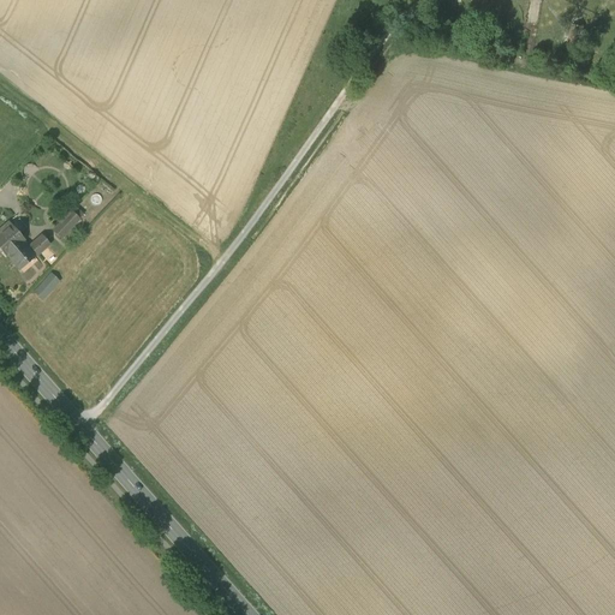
[(583,28),(572,25),(567,46),(578,48),(583,28)]
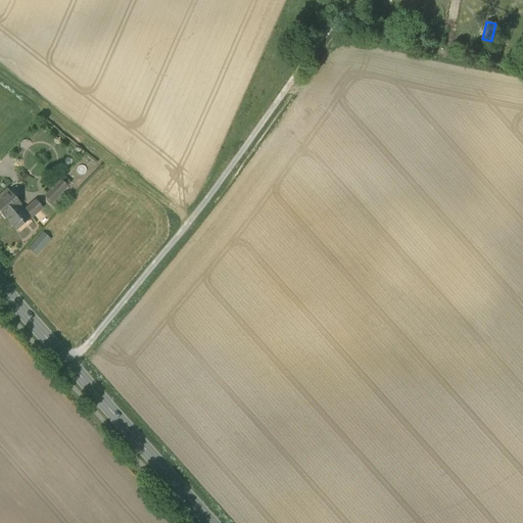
[(59,179),(44,196),(52,203),(67,186),(59,179)]
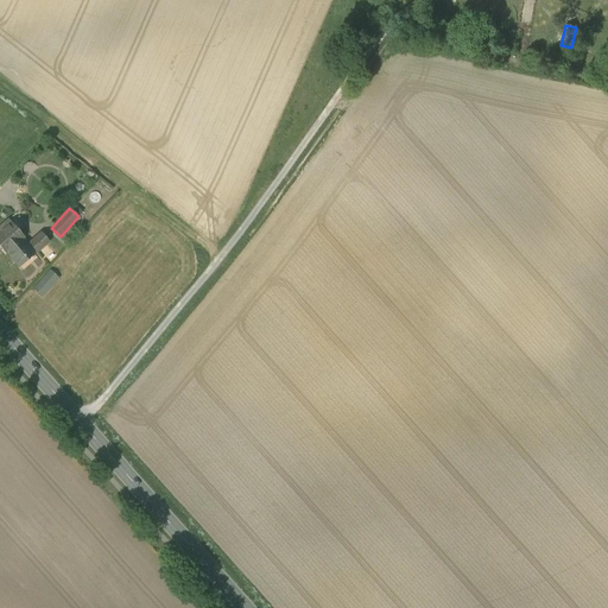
[(24,236),(8,220),(0,226),(0,247),(5,253),(7,252),(19,265),(33,253),(21,239),(24,236)]
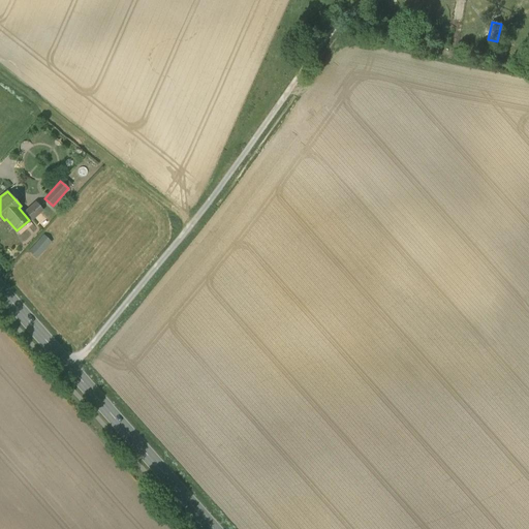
[(35,203),(25,212),(32,219),(42,210),(35,203)]
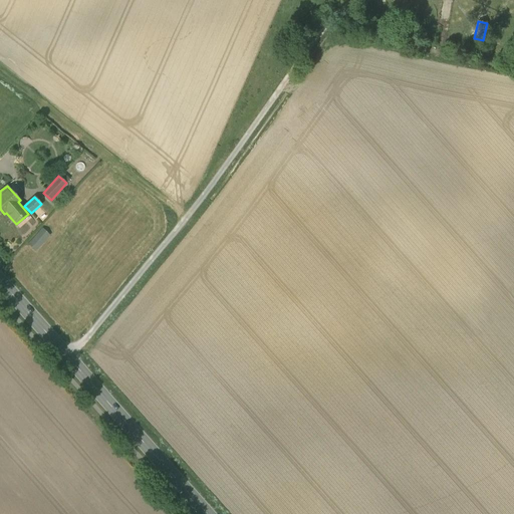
[(37,252),(51,236),(42,228),(28,244),(37,252)]
